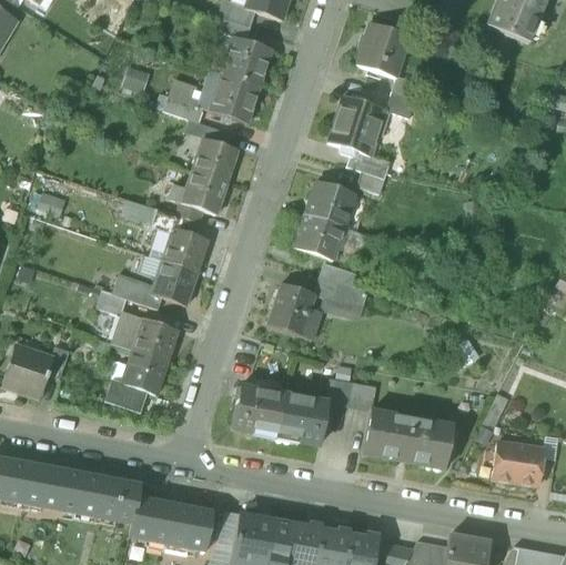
[(33,0),(32,1),(50,11),(56,0),(33,0)]
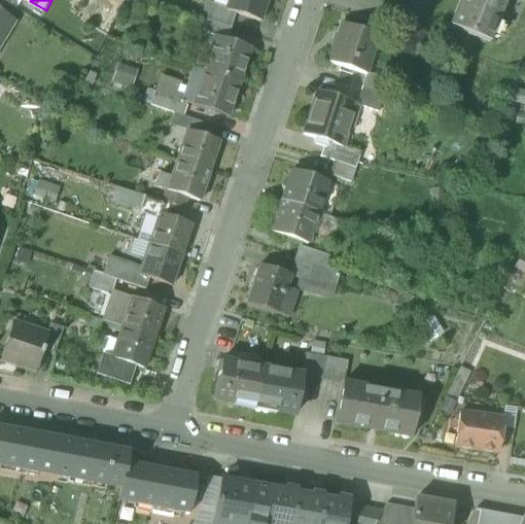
[(208,0),(203,15),(233,26),(238,10),(231,8),(208,0)]
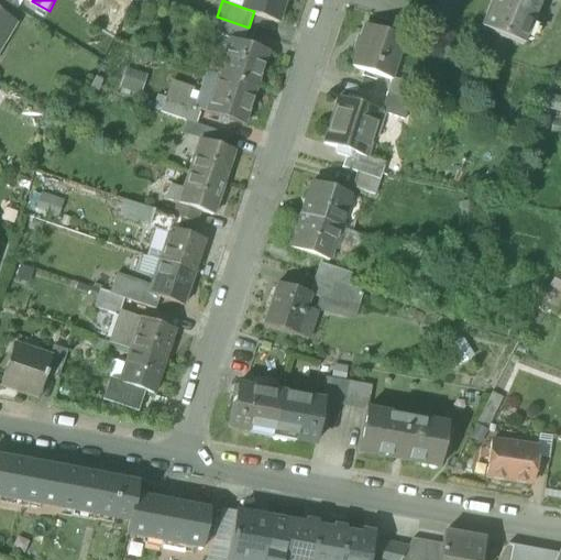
[(254,11),(279,19),(285,0),(249,0),(246,9),(254,11)]
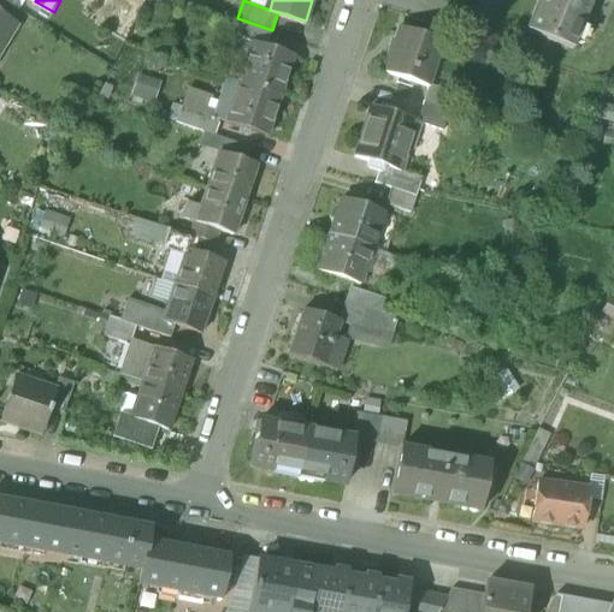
[(574,47),(594,0),(538,0),(527,28),(574,47)]
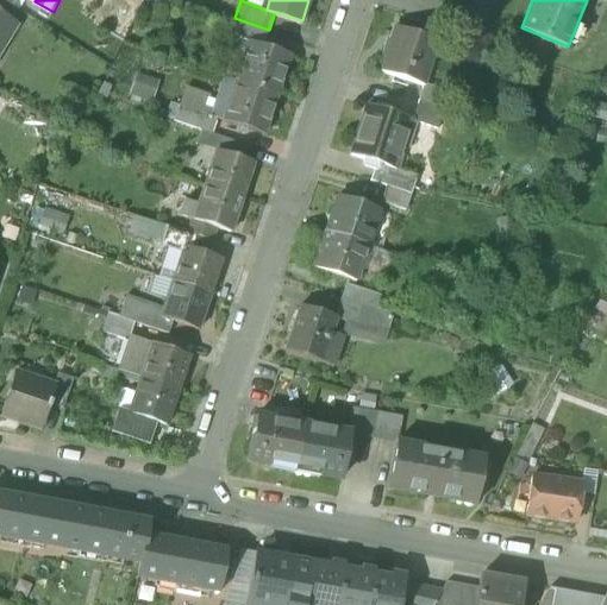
[(0,45),(1,46),(17,23),(0,12),(0,45)]
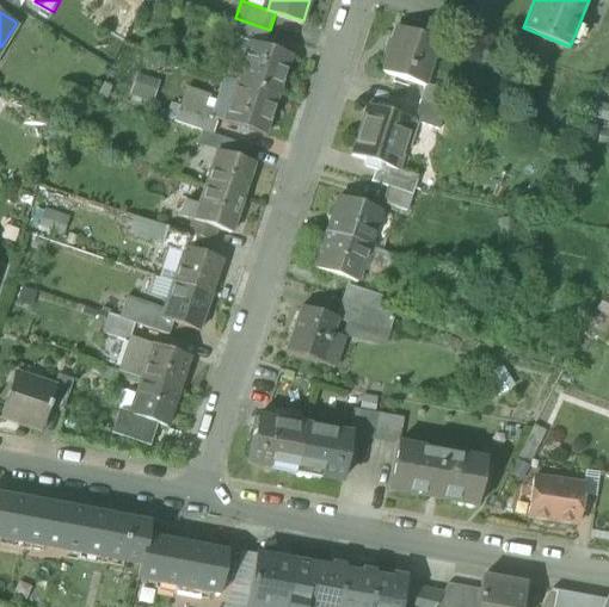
[(265,44),(270,30),(235,18),(231,32),(239,35),(253,39),(265,44)]
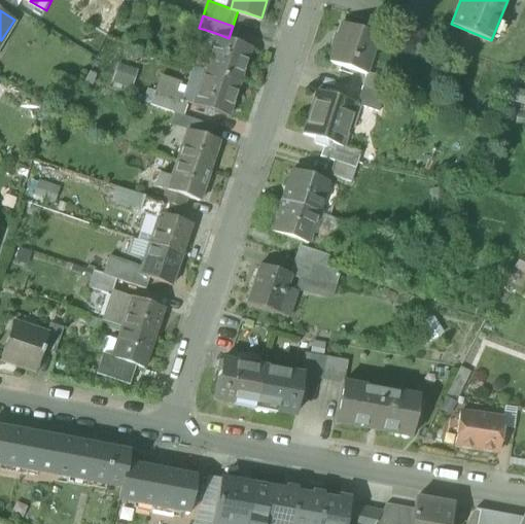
[(327,60),(368,72),(368,71),(362,70),(369,49),(374,50),(380,33),(343,22),(337,41),(334,40),(327,60)]
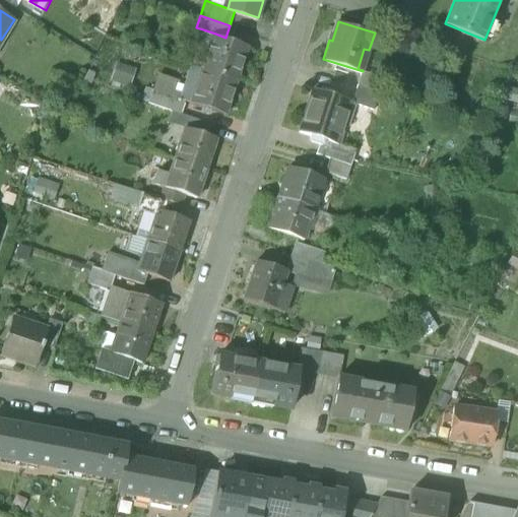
[(203,29),(192,64),(204,68),(215,34),(203,29)]
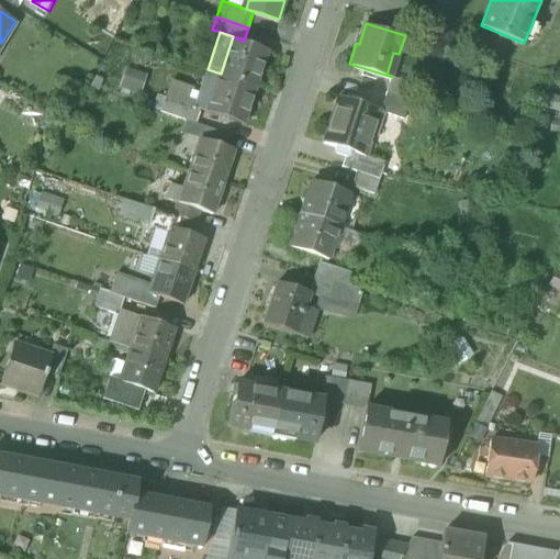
[(233,36),(221,74),(257,86),(269,49),(244,41),(233,36)]
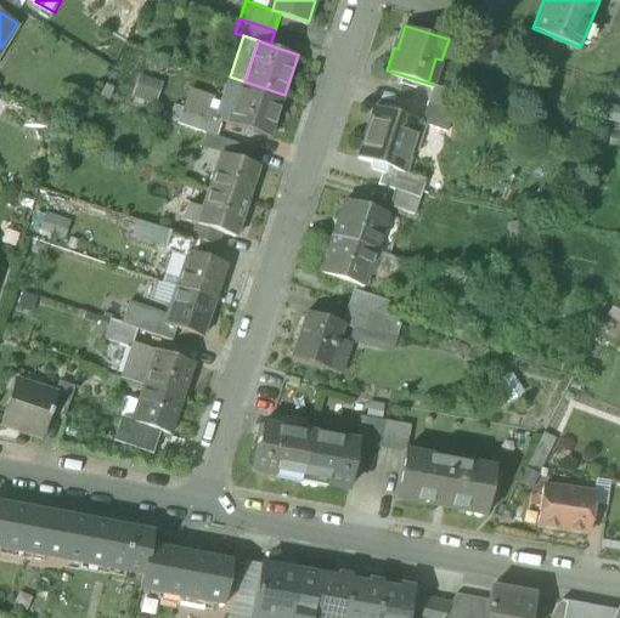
[(428,83),(434,84),(441,60),(435,58),(428,83)]
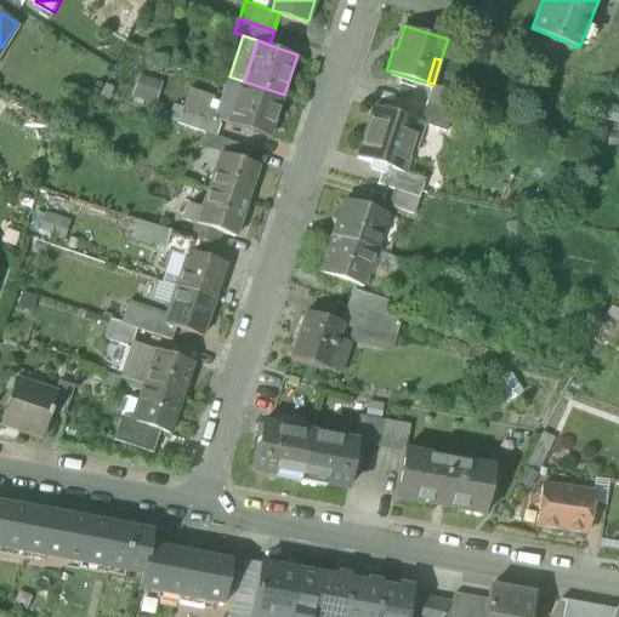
[(165,80),(141,72),(134,95),(158,102),(165,80)]
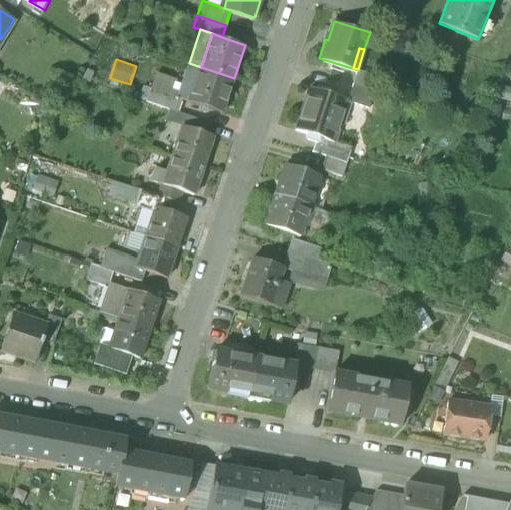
[(177,96),(184,99),(190,100),(201,67),(189,63),(188,63),(183,79),(177,96)]
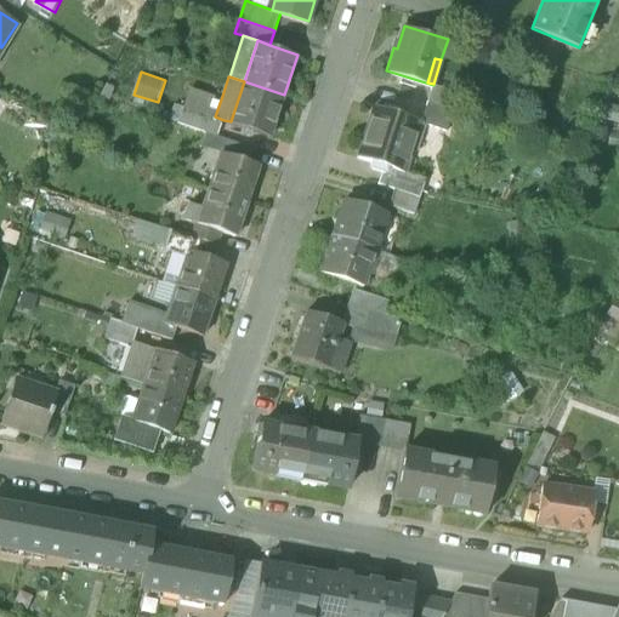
[(271,135),(284,95),(244,81),(231,121),(261,132),(271,135)]
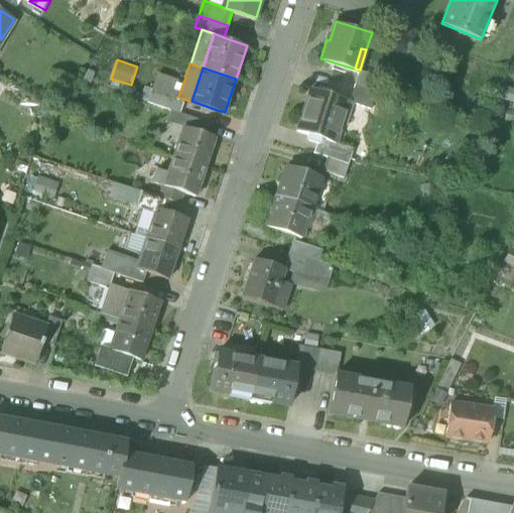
[(360,71),(356,85),(377,90),(381,76),(360,70),(360,71)]
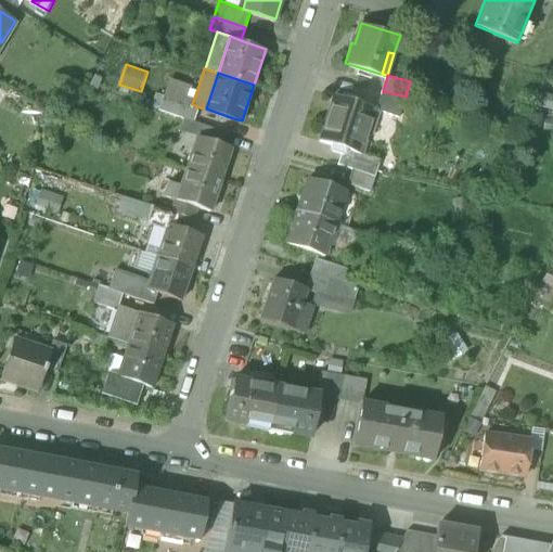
[(170,76),(164,95),(192,104),(198,86),(170,76)]
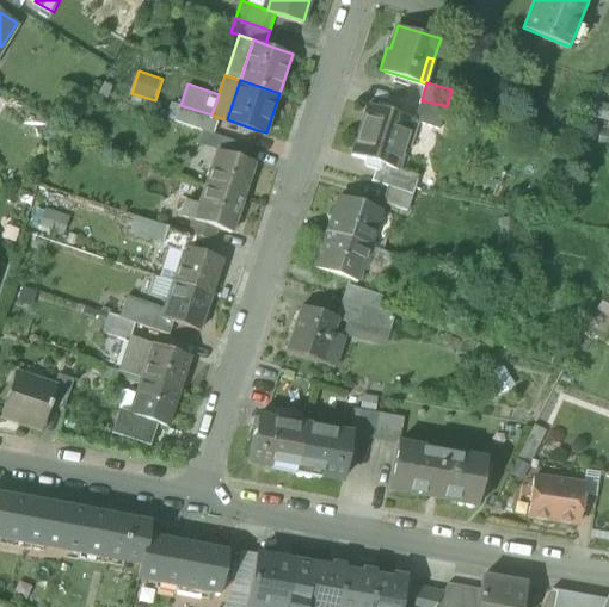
[(608,101),(592,98),(589,115),(608,119),(608,101)]
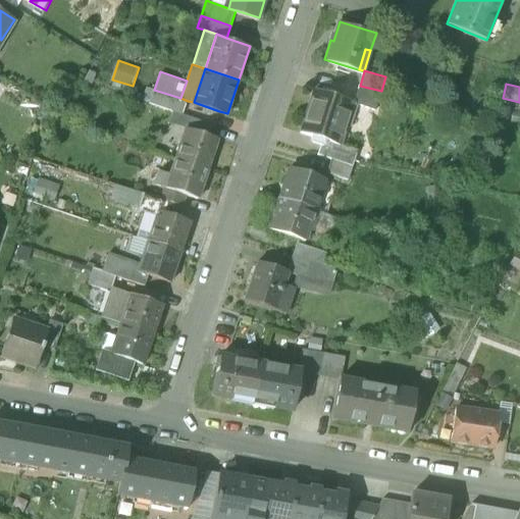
[(376,109),(381,91),(360,86),(356,101),(355,102),(363,105),(376,109)]
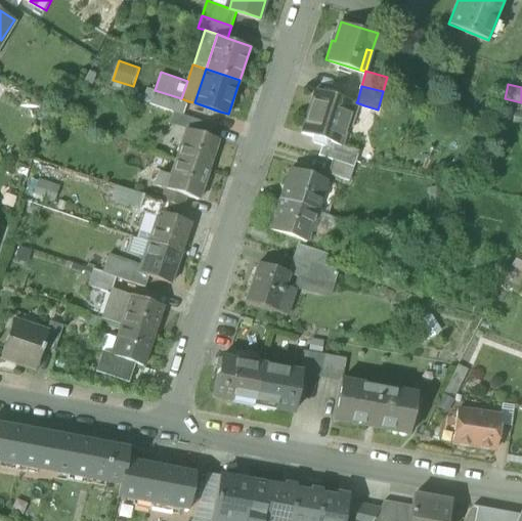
[(324,139),(343,144),(343,143),(349,127),(342,125),(350,100),(356,102),(357,101),(316,89),(303,132),(314,135),(324,139)]
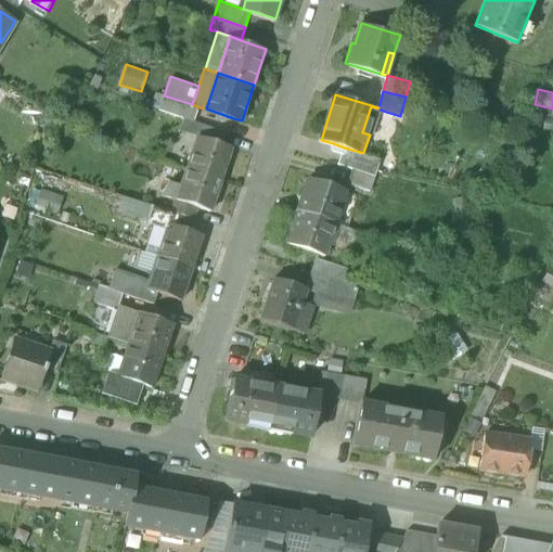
[(159,108),(187,117),(195,120),(200,107),(192,104),(164,95),(159,108)]
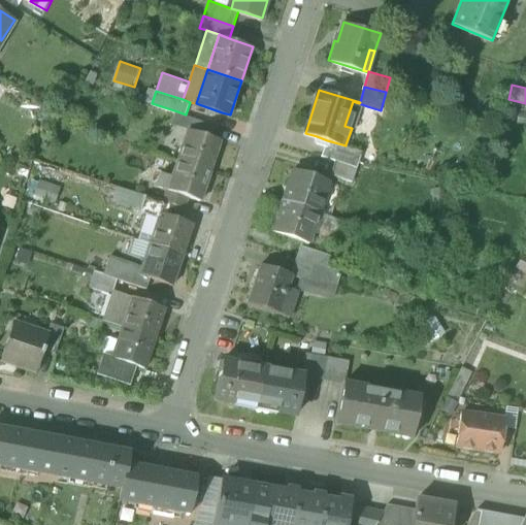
[(352,128),(359,131),(367,106),(359,103),(353,101),(344,126),(352,128)]
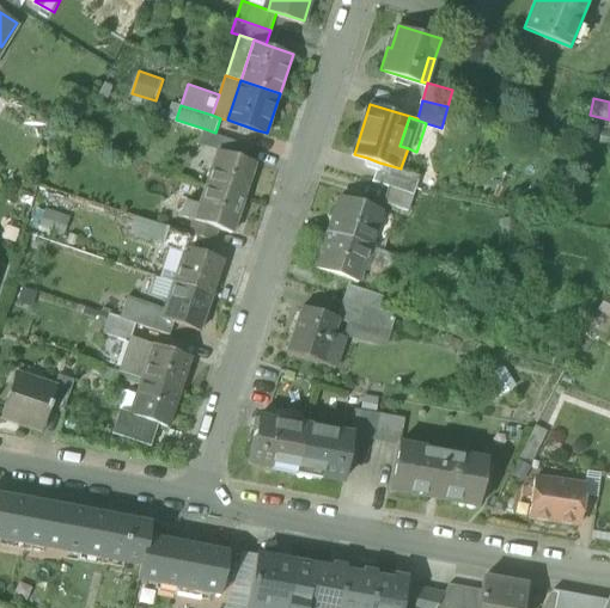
[(235,154),(239,140),(215,133),(206,129),(201,142),(220,148),(235,154)]
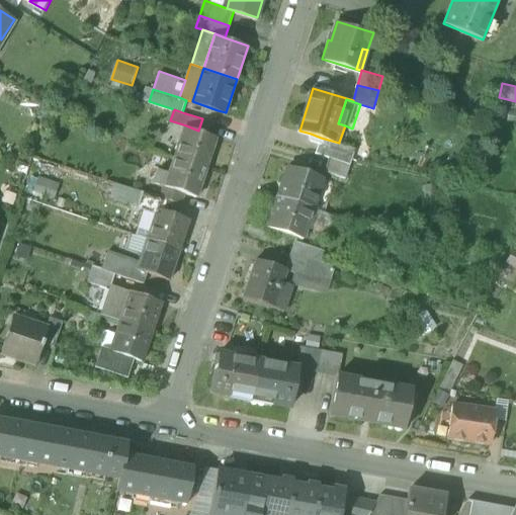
[(186,125),(176,156),(207,166),(218,137),(198,131),(186,125)]
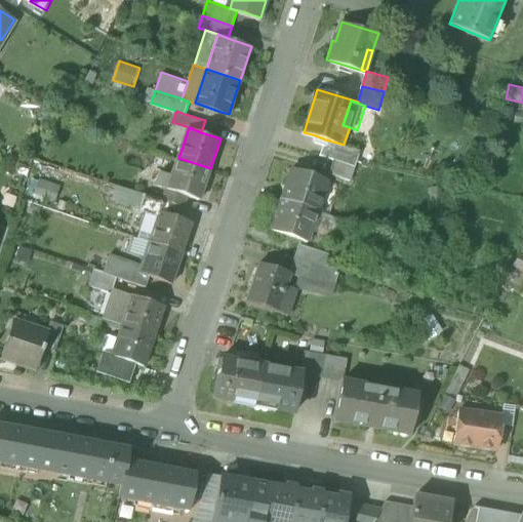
[(314,143),(324,146),(325,139),(315,135),(313,141),(314,143)]
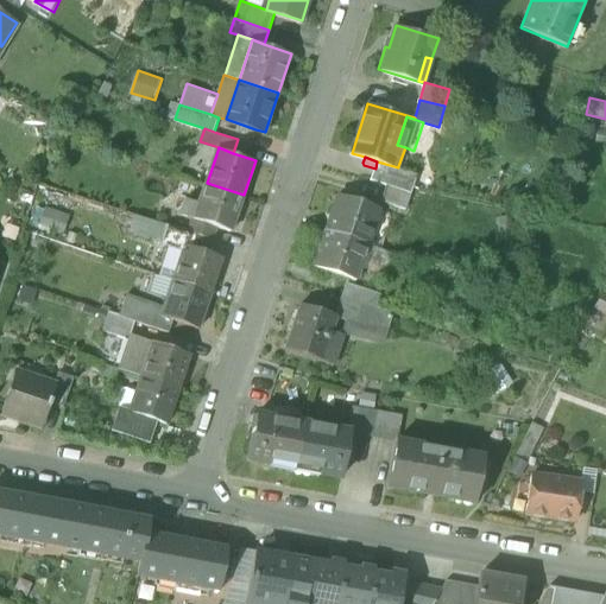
[(376,169),(372,178),(389,184),(412,192),(418,173),(398,166),(398,167),(377,161),(376,169)]
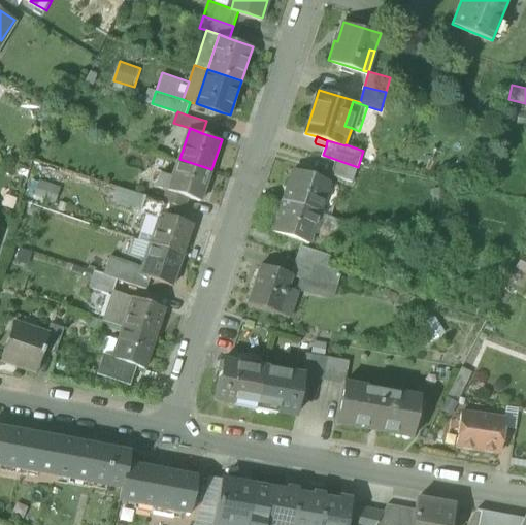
[(201,199),(211,169),(179,159),(174,174),(169,189),(189,195),(201,199)]
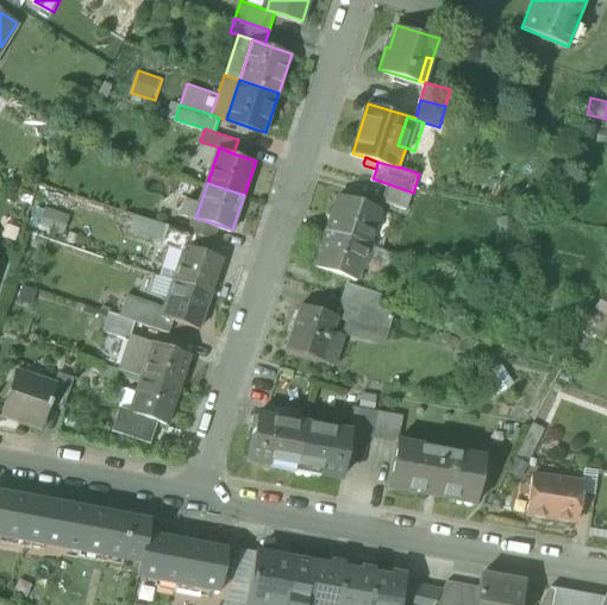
[(414,193),(413,193),(389,184),(383,201),(410,209),(414,193)]
